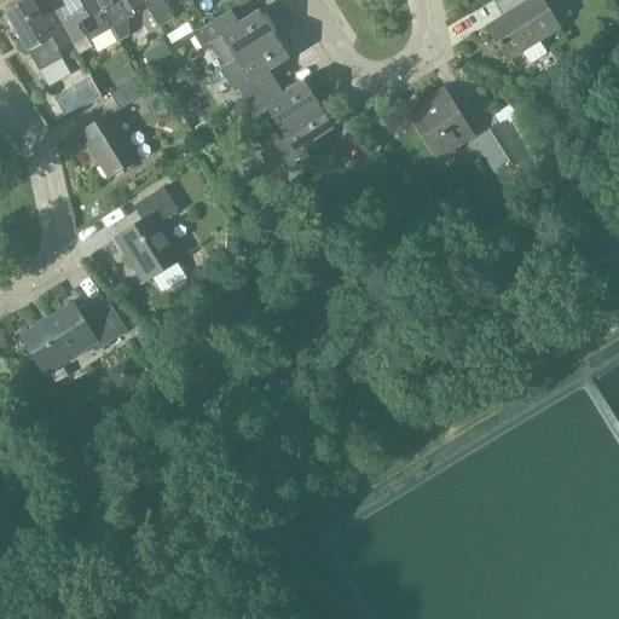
[(42,21),(30,0),(25,3),(24,0),(19,0),(5,9),(7,13),(6,13),(39,73),(62,59),(58,52),(71,45),(55,13),(42,21)]
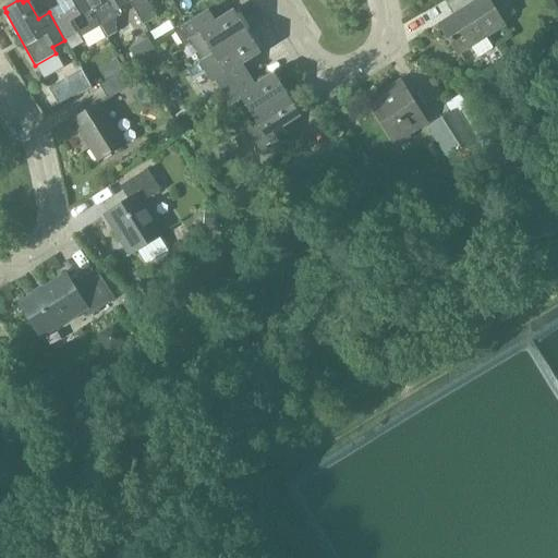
[(49,12),(64,40),(79,33),(81,37),(100,27),(85,0),(57,0),(60,7),(49,12)]
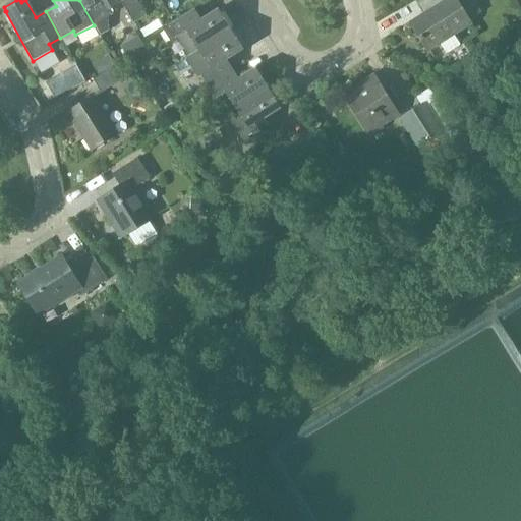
[(79,0),(94,25),(111,14),(109,10),(121,3),(119,0),(79,0)]
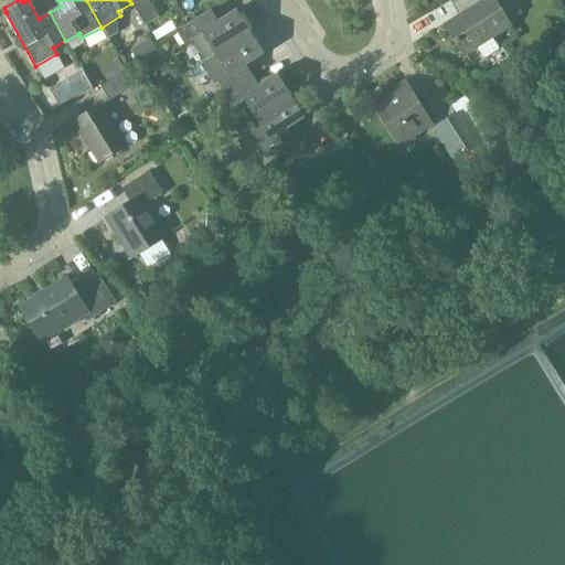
[(129,0),(131,3),(145,27),(159,19),(148,0),(129,0)]
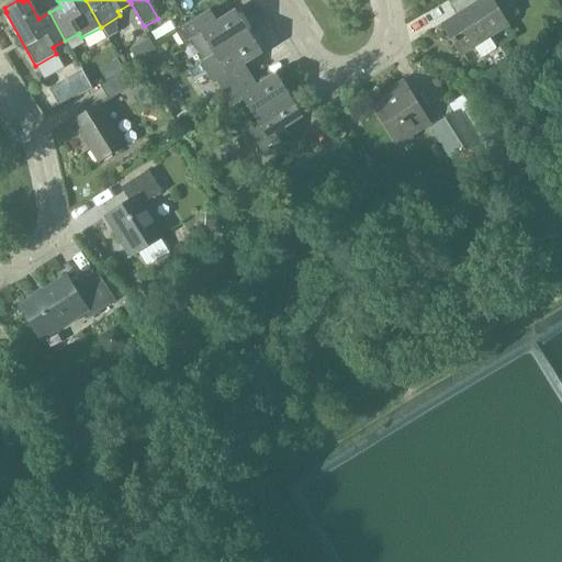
[(473,0),(476,4),(457,18),(444,25),(462,55),(507,26),(493,3),(498,0),(473,0)]
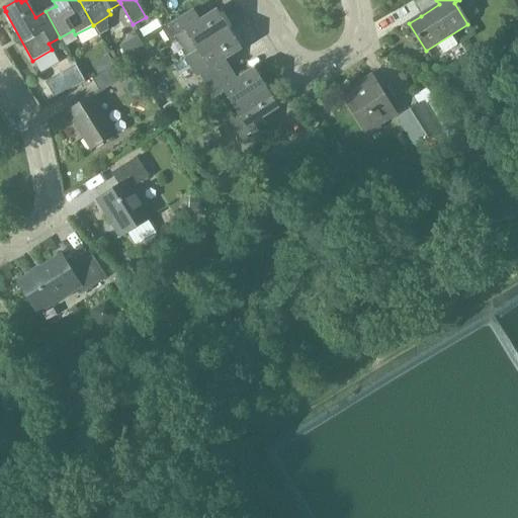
[(185,59),(230,30),(218,10),(200,21),(193,11),(162,31),(170,44),(177,39),(187,56),(184,58),(185,59)]
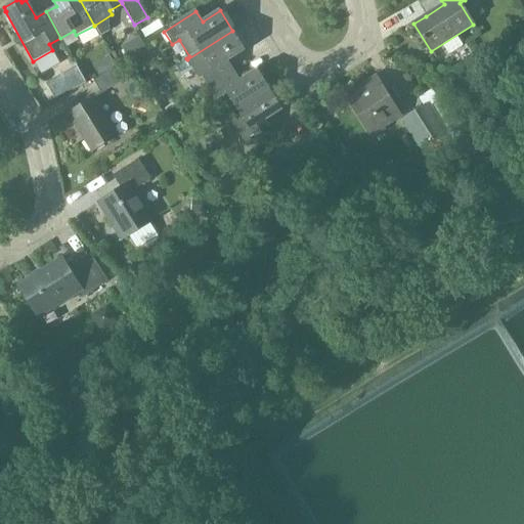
[(209,87),(233,71),(227,61),(245,50),(232,31),(187,59),(198,76),(201,75),(209,87)]
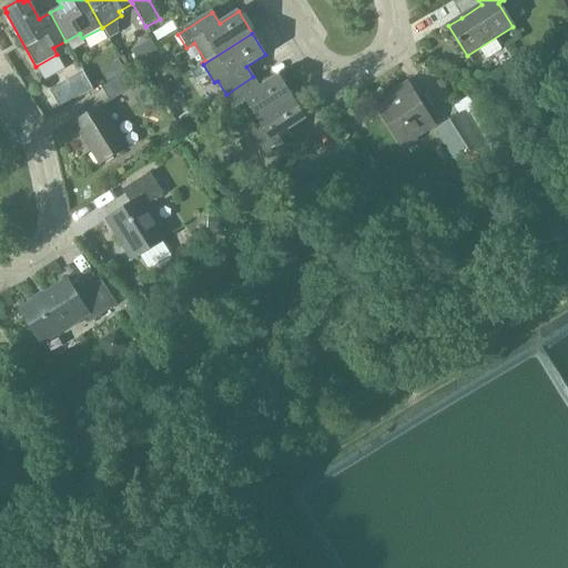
[(151,42),(135,51),(142,61),(156,52),(151,42)]
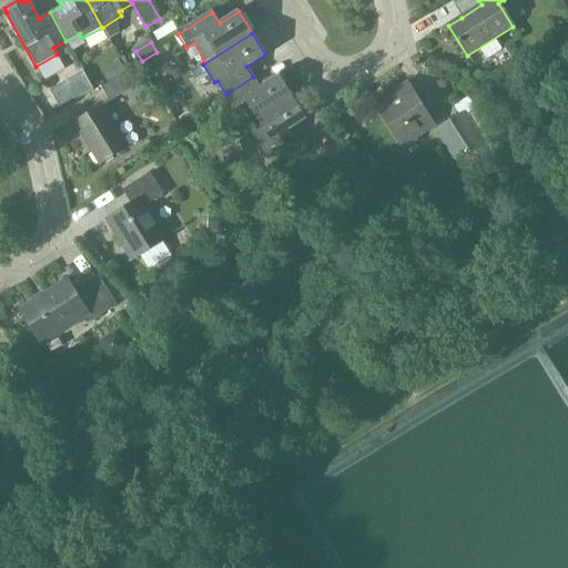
[(110,102),(134,88),(125,73),(101,89),(110,102)]
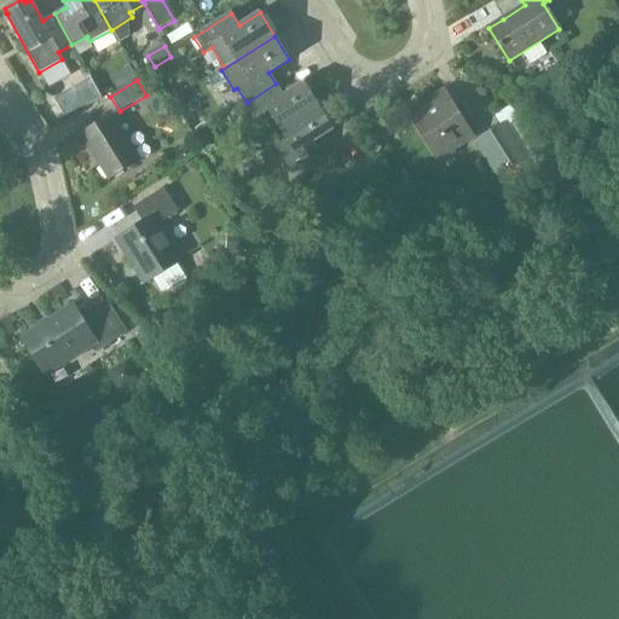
[(281,131),(319,106),(305,82),(284,96),(276,84),(247,103),(256,117),(267,110),(281,131)]
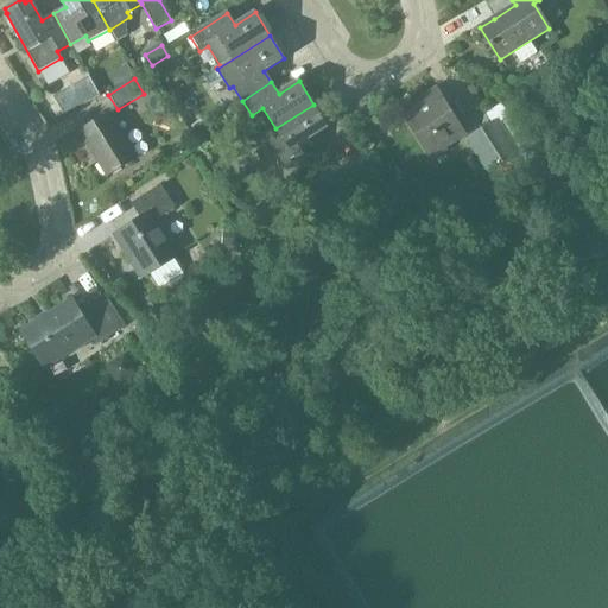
[(430,157),(466,134),(437,92),(401,114),(430,157)]
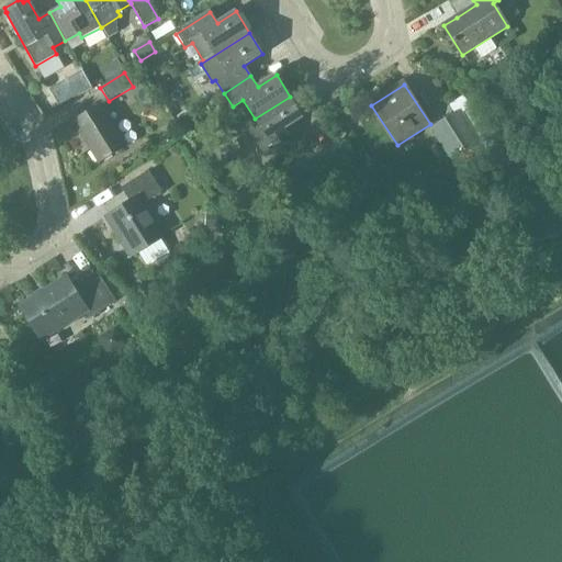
[(255,119),(240,127),(254,147),(257,145),(265,157),(292,141),(284,130),(303,117),(290,97),(255,119)]
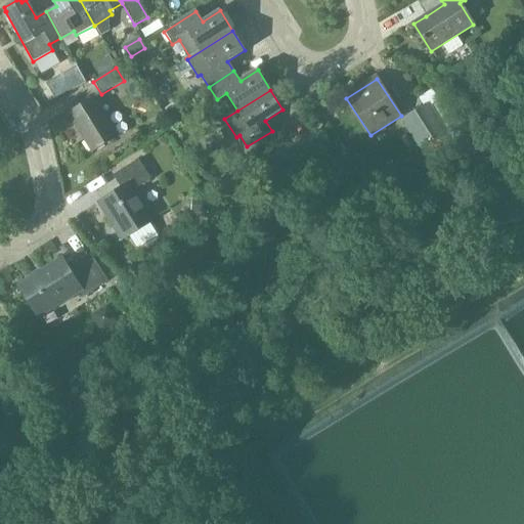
[(91,154),(119,136),(94,98),(68,116),(91,154)]
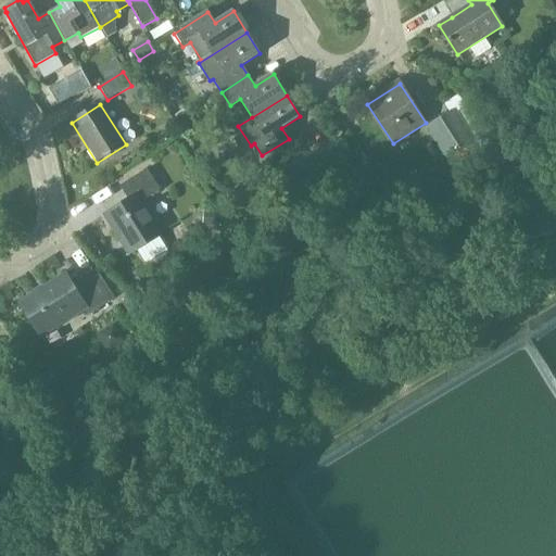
[(457,111),(429,129),(447,159),(476,140),(457,111)]
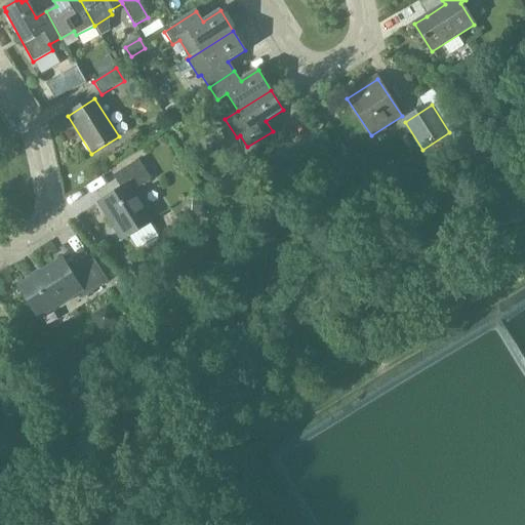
[(135,191),(152,180),(138,160),(113,176),(121,189),(99,203),(123,241),(155,220),(135,191)]
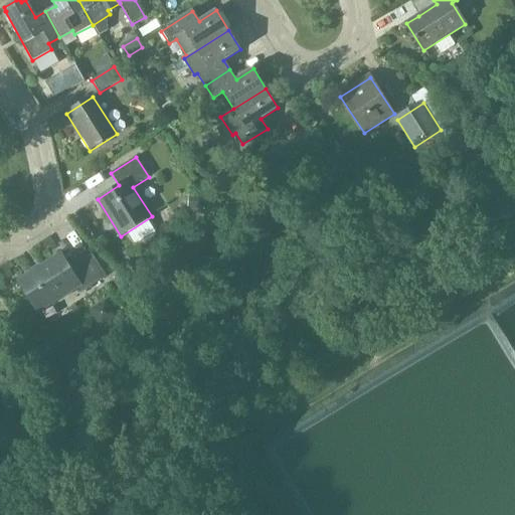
[(82,293),(106,278),(92,255),(69,269),(60,254),(18,282),(37,312),(78,287),(82,293)]
